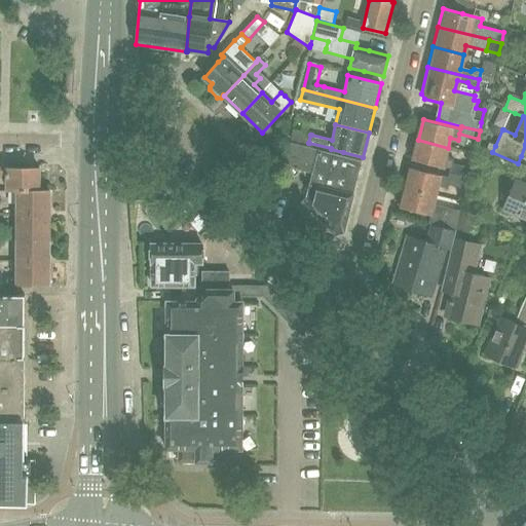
[(305,143),(307,133),(304,132),(293,128),(290,140),(300,142),(305,143)]
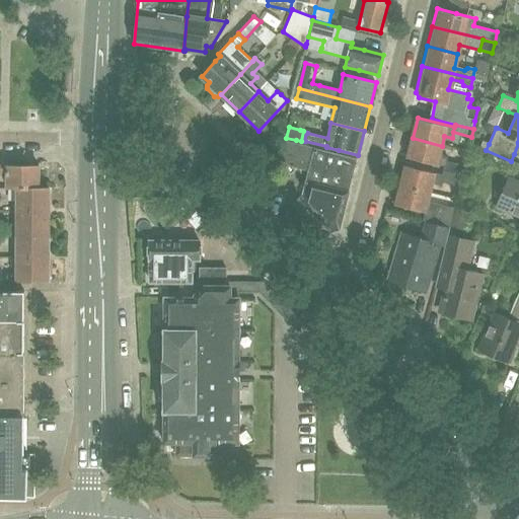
[(440,155),(442,146),(413,138),(408,157),(445,166),(444,170),(462,175),(465,164),(446,160),(447,157),(440,155)]
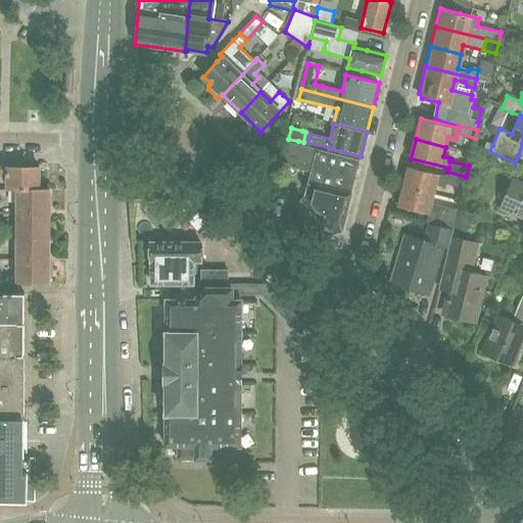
[(360,160),(340,155),(283,141),(277,165),(311,174),(304,195),(313,197),(313,198),(314,199),(311,208),(333,233),(334,233),(342,231),(360,160)]
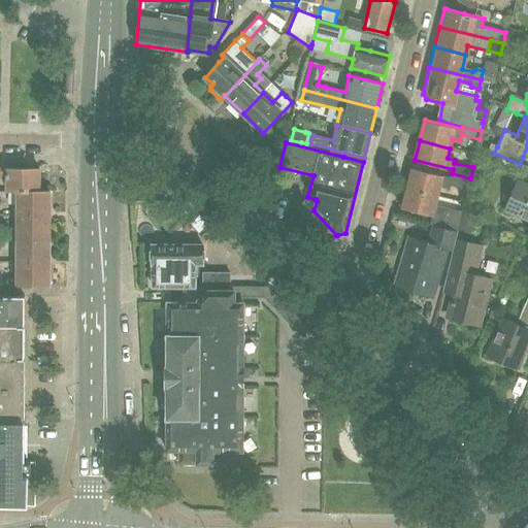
[(39,191),(39,190),(39,168),(9,167),(9,165),(0,164),(0,175),(7,176),(7,191),(18,191),(39,191)]
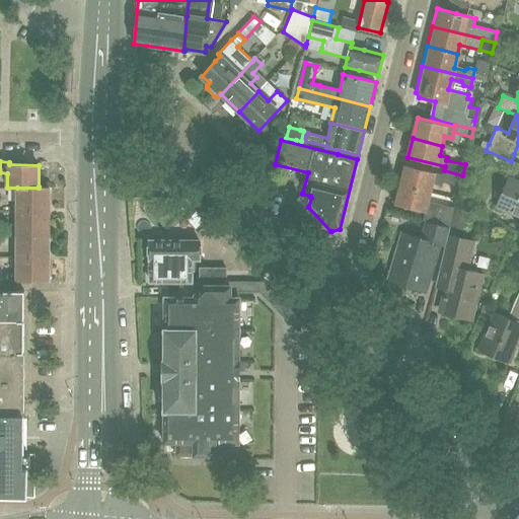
[(443,174),(425,170),(405,165),(400,184),(430,194),(433,183),(440,186),(441,181),(459,187),(462,175),(444,170),(443,174)]
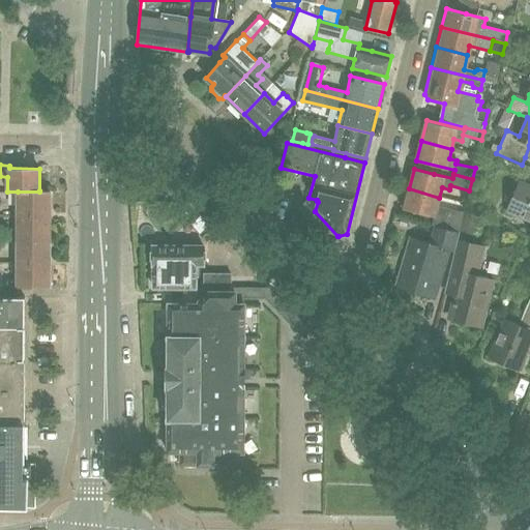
[(529,184),(521,180),(507,212),(529,221),(529,184)]
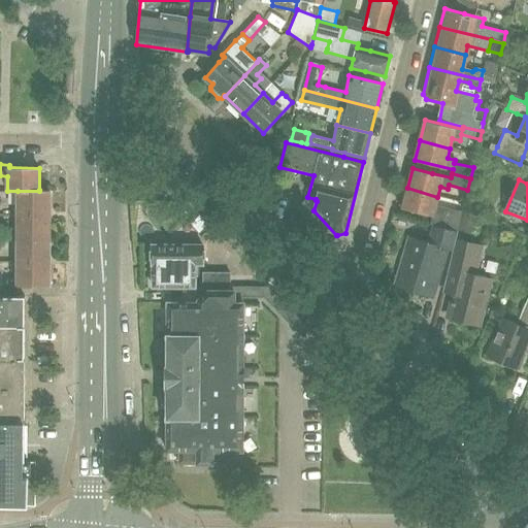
[(435,206),(437,197),(407,188),(402,208),(433,216),(431,225),(457,231),(461,212),(435,206)]
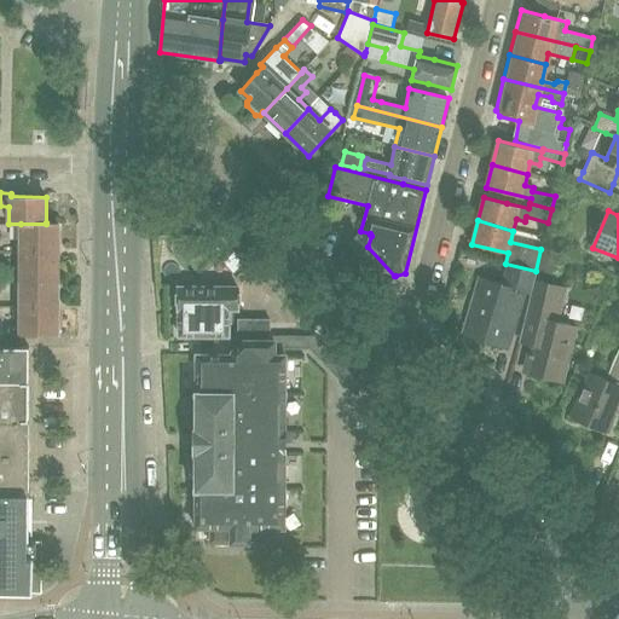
[(21,252),(58,252),(58,223),(46,223),(46,224),(21,224),(21,252)]
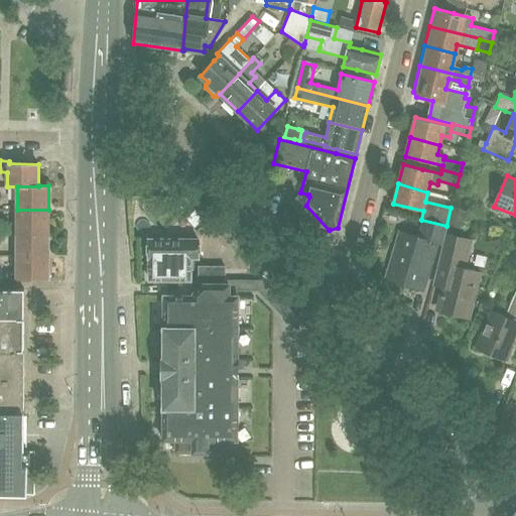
[(464,209),(453,207),(448,223),(460,226),(464,209)]
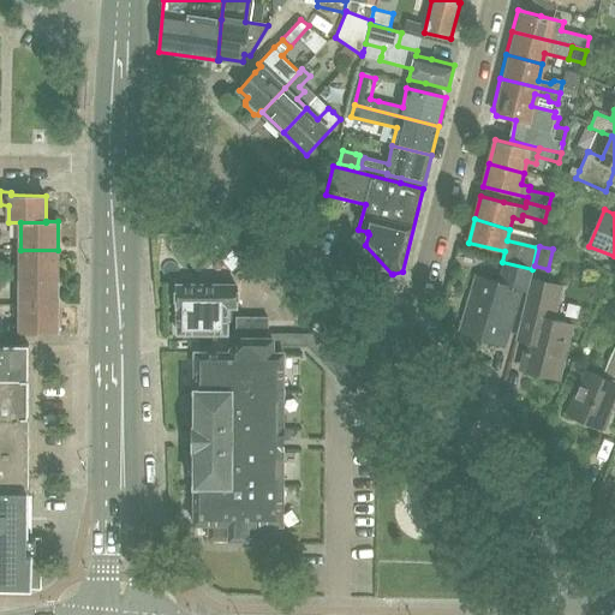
[(58,278),(58,250),(21,250),(21,278),(58,278)]
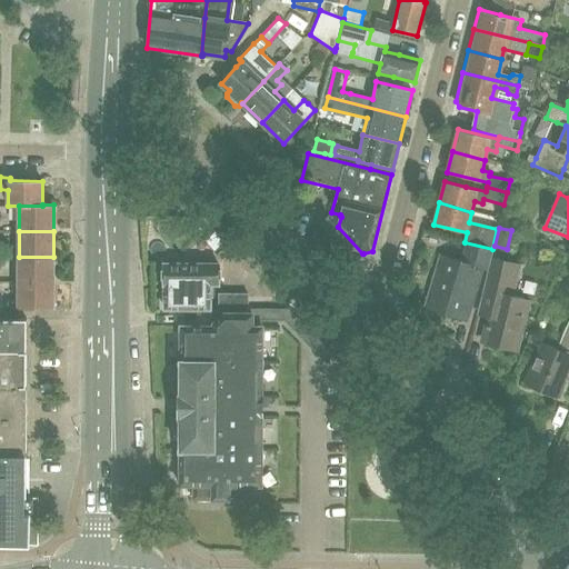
[(471,307),(483,268),(487,269),(492,250),(465,242),(459,261),(440,255),(431,286),(425,307),(468,320),(471,307)]
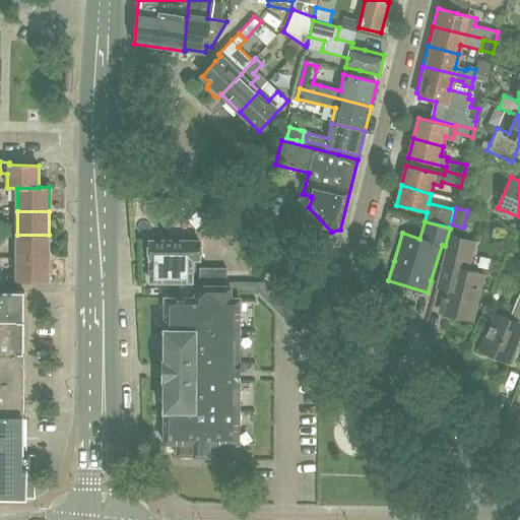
[(17,258),(49,258),(49,235),(17,235),(17,258)]
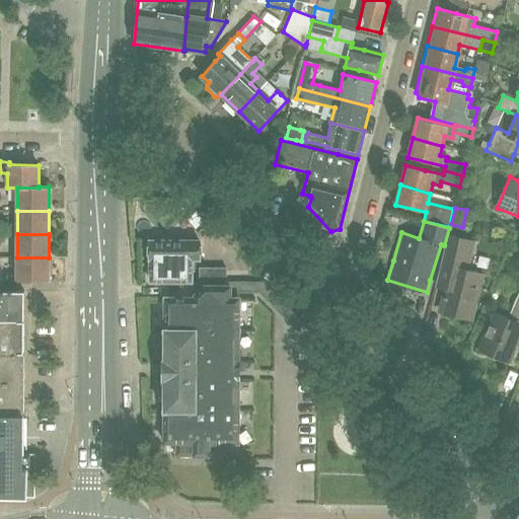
[(448,234),(441,264),(452,267),(442,309),(471,316),(483,273),(466,269),(473,240),(448,234)]
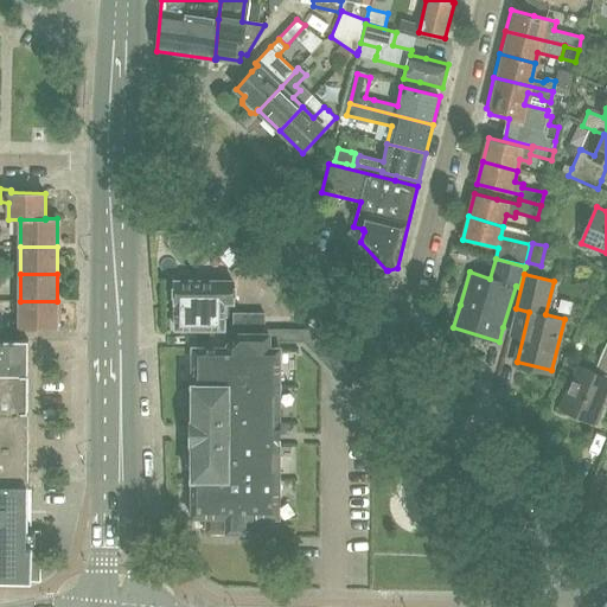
[(176,281),(176,302),(176,328),(224,330),(224,302),(234,302),(234,281),(176,281)]
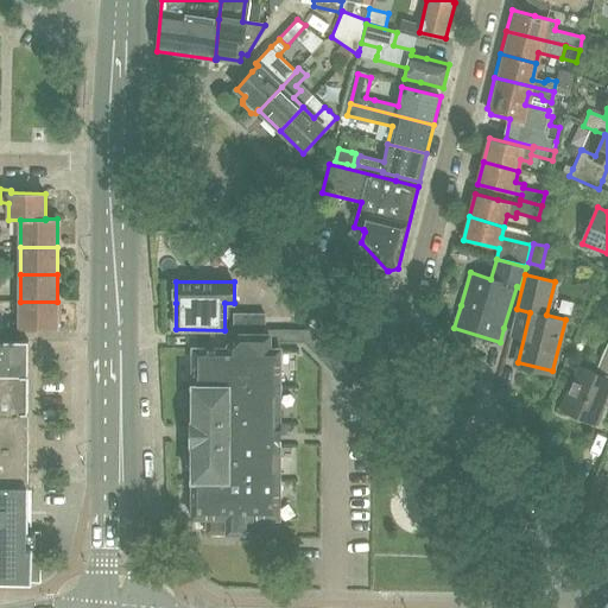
[(20,329),(33,329),(57,329),(57,302),(20,302),(20,329)]
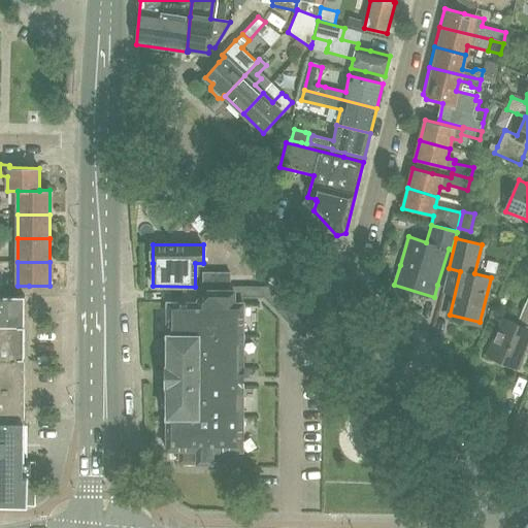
[(225,287),(225,286),(225,273),(203,273),(203,287),(225,287)]
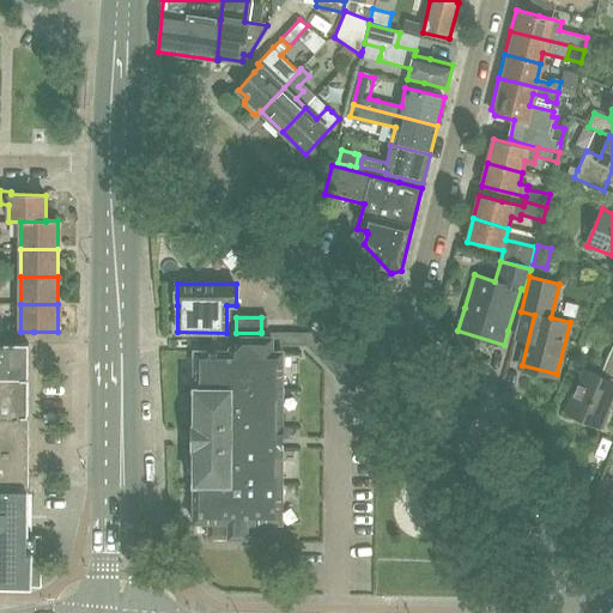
[(278,332),(269,332),(269,333),(269,338),(241,338),(230,349),(230,351),(195,351),(194,522),(210,522),(210,538),(243,538),(267,538),(267,522),(281,522),(283,448),(283,437),(289,437),(289,428),(289,426),(281,426),(283,357),(283,351),(283,346),(307,346),(351,393),(360,383),(313,332),(278,332)]
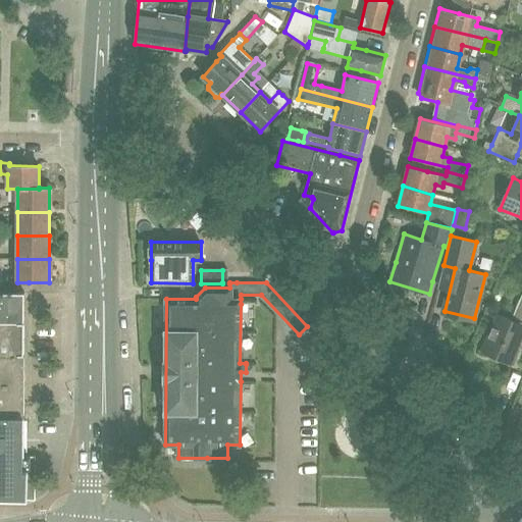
[(0,321),(24,322),(24,292),(0,292),(0,321)]
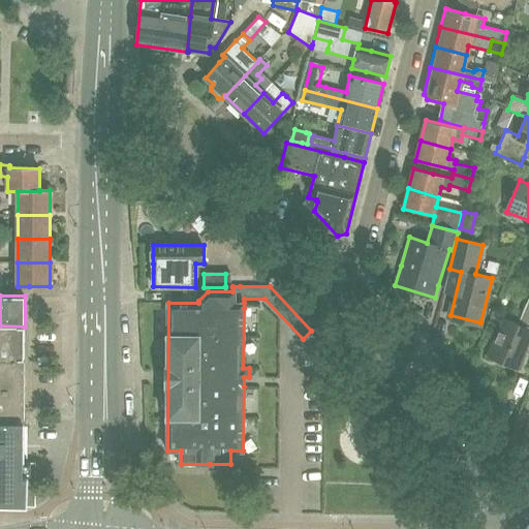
[(519,370),(526,352),(528,353),(528,298),(518,324),(503,318),(496,338),(488,356),(519,370)]
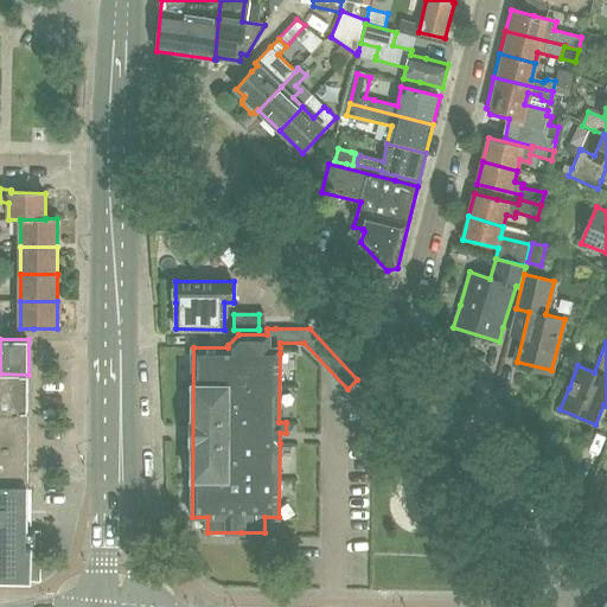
[(0,411),(29,413),(29,375),(0,374),(0,411)]
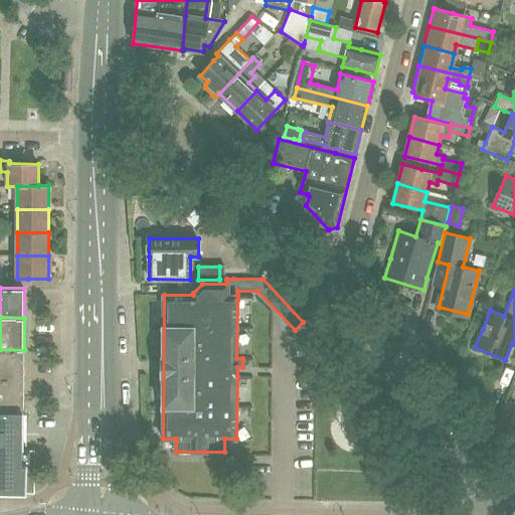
[(24,371),(24,350),(0,349),(0,410),(24,410),(24,371)]
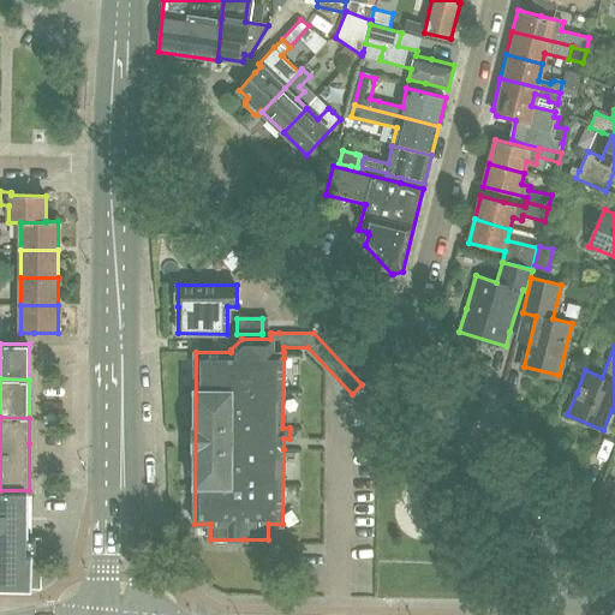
[(29,539),(29,490),(0,490),(0,586),(31,587),(31,573),(40,573),(40,539),(29,539)]
